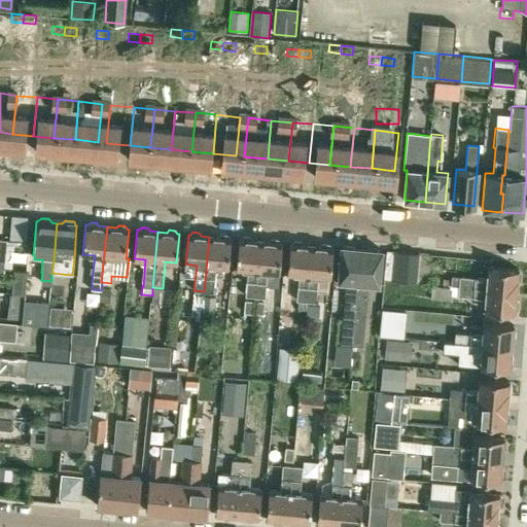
[(209,237),(204,291),(213,292),(216,267),(227,268),(231,239),(229,239),(226,236),(220,235),(218,238),(209,237)]
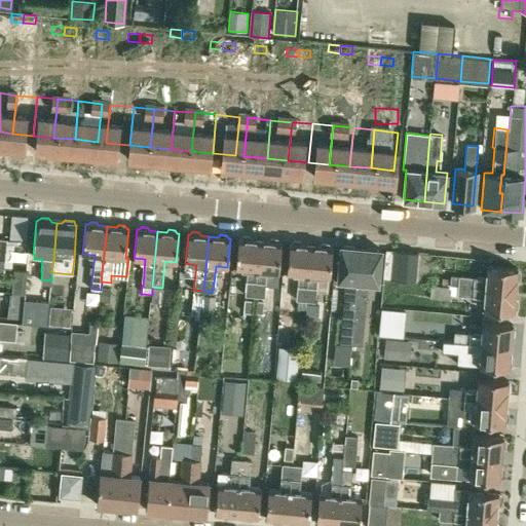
[(245,295),(255,296),(259,240),(238,238),(235,268),(248,269),(245,295)]
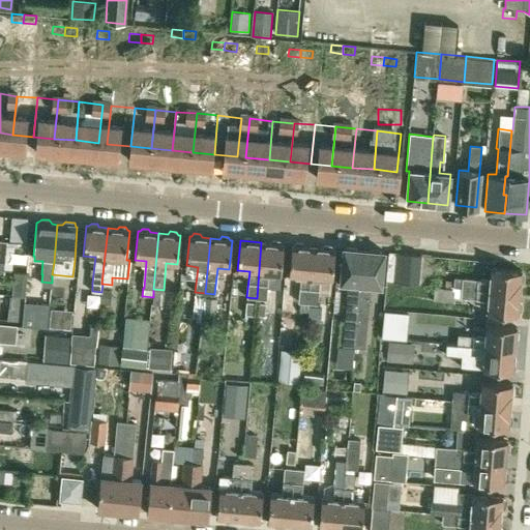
[(261,242),(257,298),(266,299),(269,273),(281,274),(283,244),(261,242)]
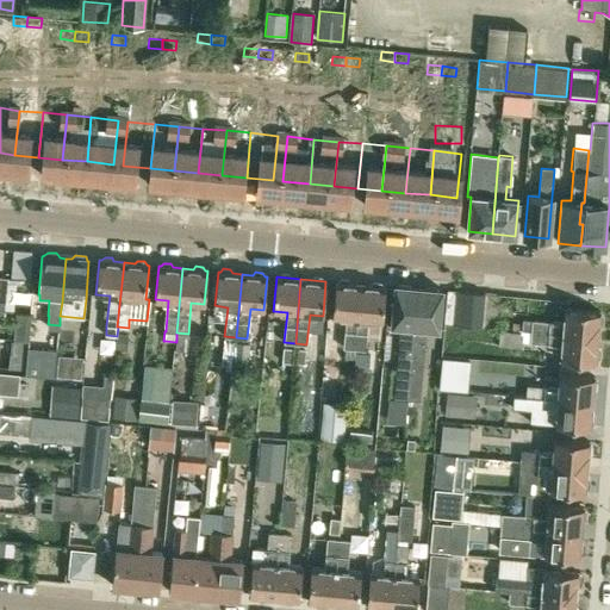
[(343,348),(354,349),(361,285),(336,282),(332,317),(347,318),(343,348)]
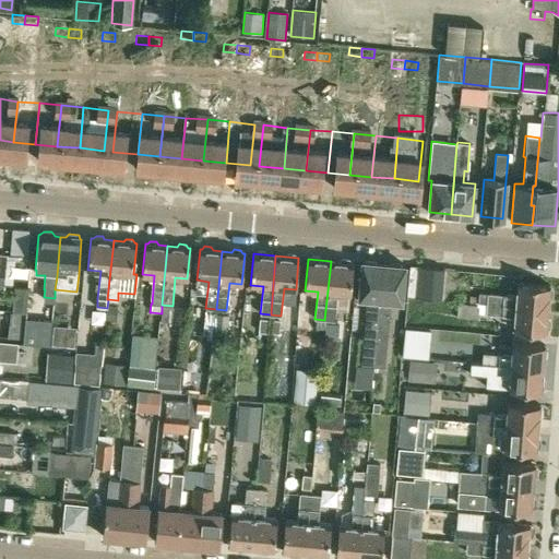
[(353,263),(331,261),(324,320),(324,326),(334,328),(337,294),(349,295),(353,263)]
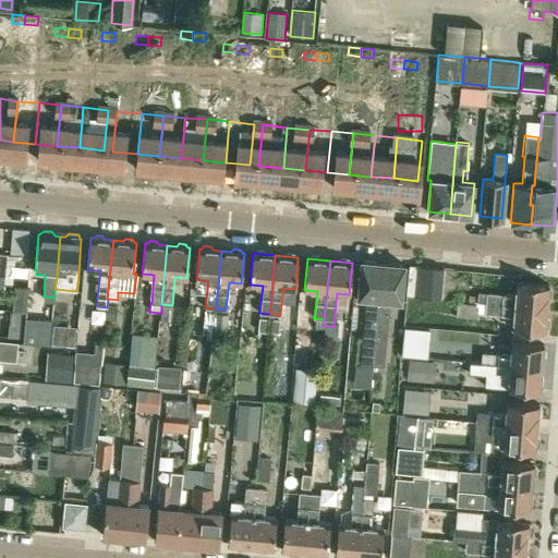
[(372,366),(384,263),(362,261),(359,298),(371,299),(367,329),(365,329),(362,365),(372,366)]
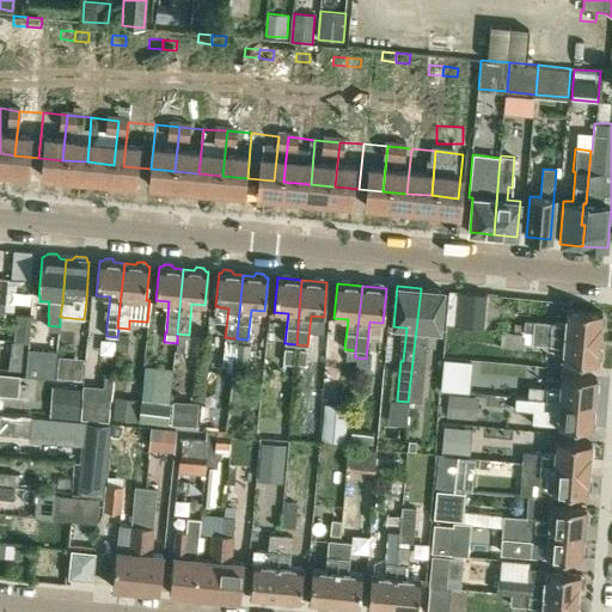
[(421,288),(408,402),(420,403),(427,330),(441,331),(445,291),(421,288)]
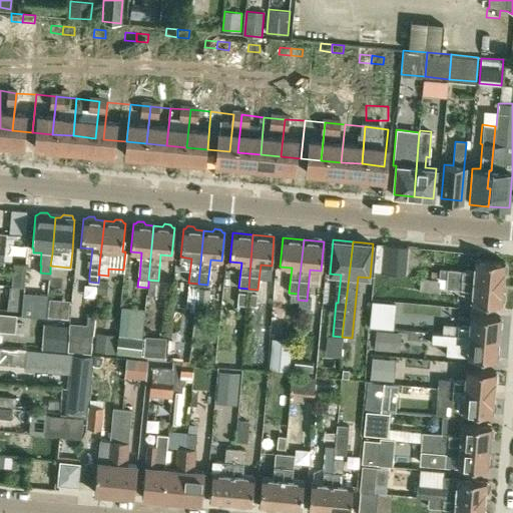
[(408,247),(377,244),(375,271),(406,274),(408,247)]
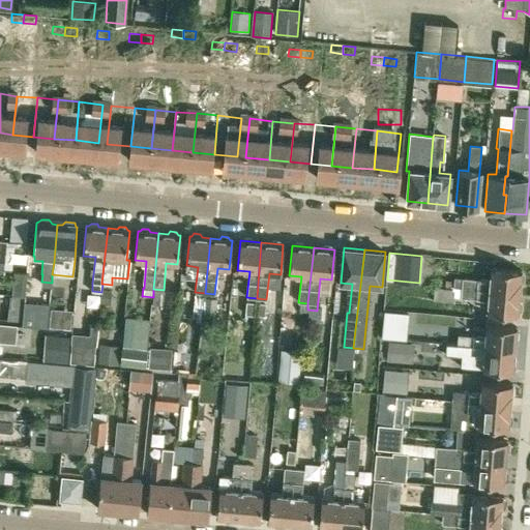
[(445,280),(444,287),(462,288),(463,288),(520,292),(520,283),(523,282),(524,275),(521,272),(521,270),(491,268),(489,282),(463,278),(453,277),(453,281),(445,280)]
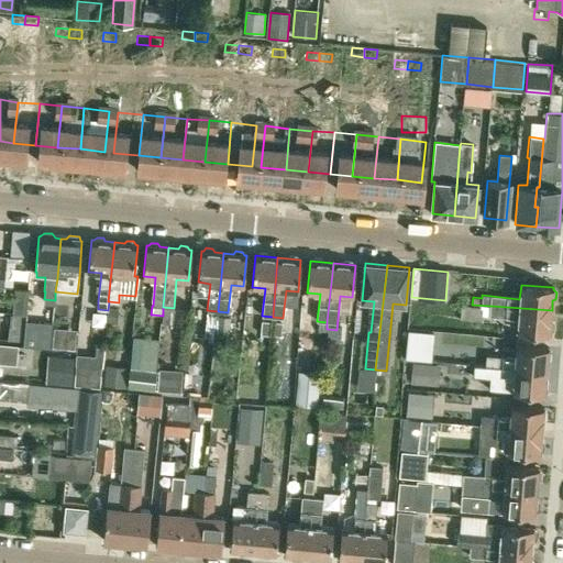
[(12,313),(21,315),(26,315),(29,290),(14,289),(12,313)]
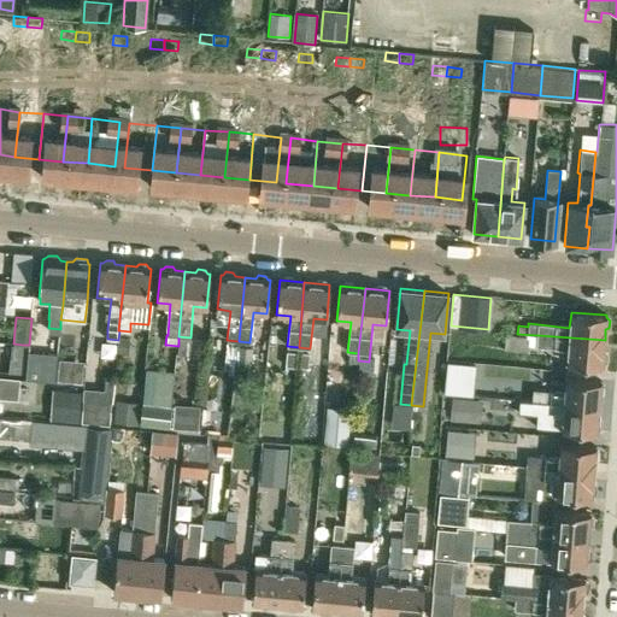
[(529,336),(517,335),(505,334),(504,350),(528,352),(529,345),(529,336)]
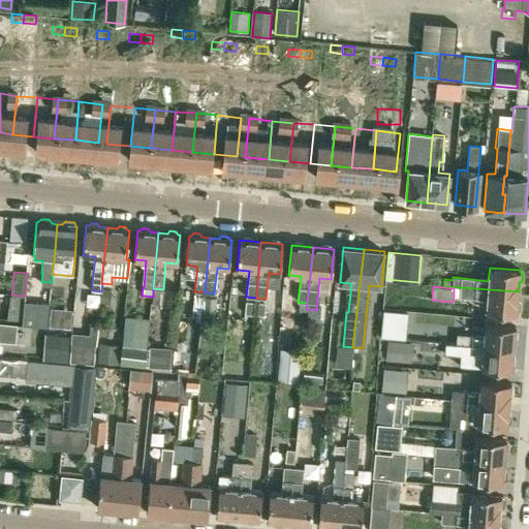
[(462,287),(461,297),(487,299),(486,311),(517,313),(517,311),(520,309),(521,303),(518,301),(519,291),(462,287)]
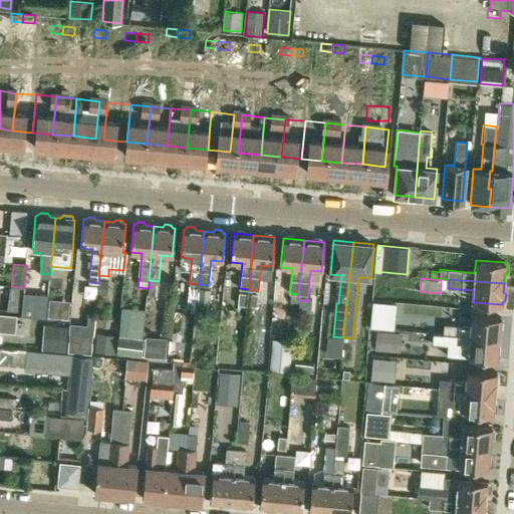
[(149,288),(148,294),(157,295),(159,281),(149,280),(149,288)]
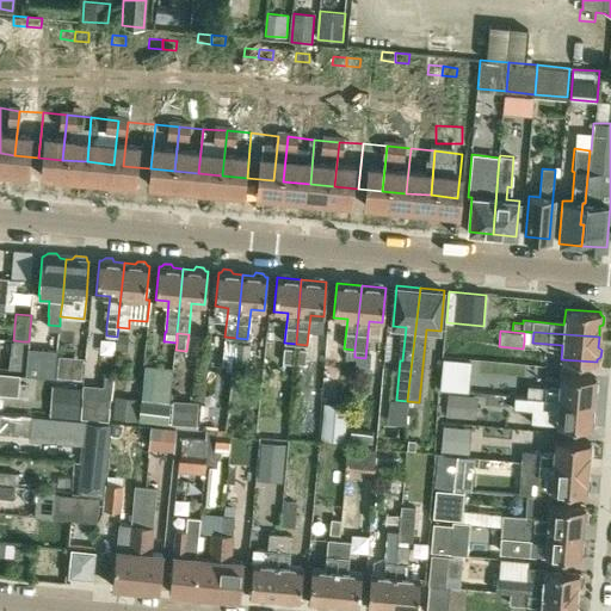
[(118,334),(116,350),(127,351),(128,335),(118,334)]
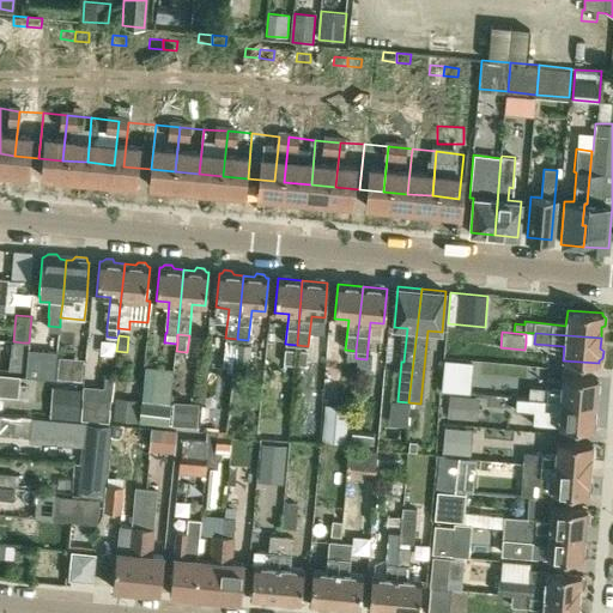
[(20,371),(23,343),(13,341),(11,341),(7,370),(20,371)]
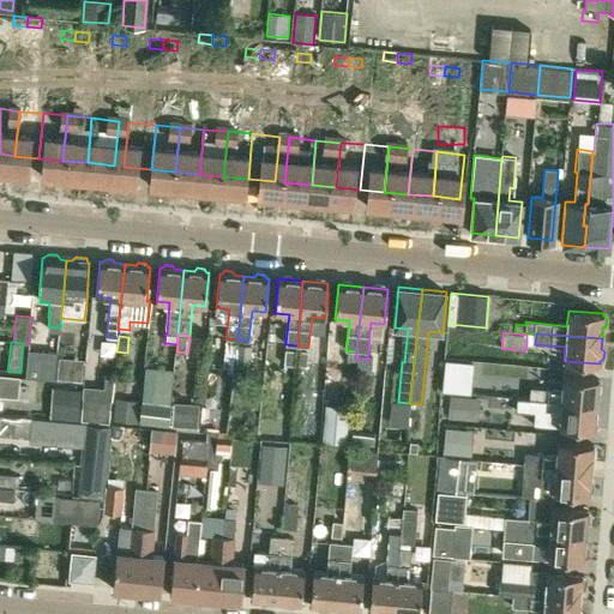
[(226,343),(222,367),(234,368),(234,366),(236,344),(226,343)]
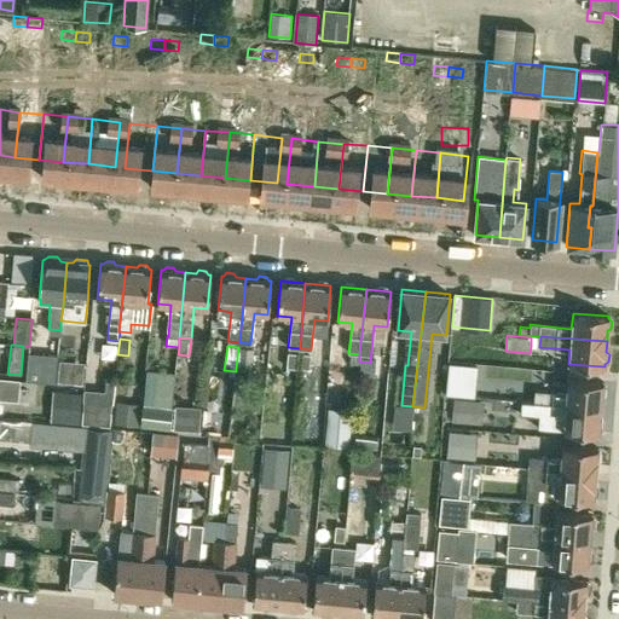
[(238,347),(236,369),(252,370),(254,348),(238,347)]
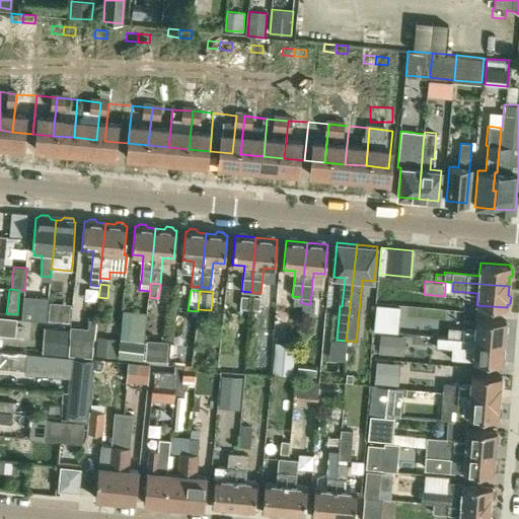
[(48,298),(24,296),(22,318),(46,320),(48,298)]
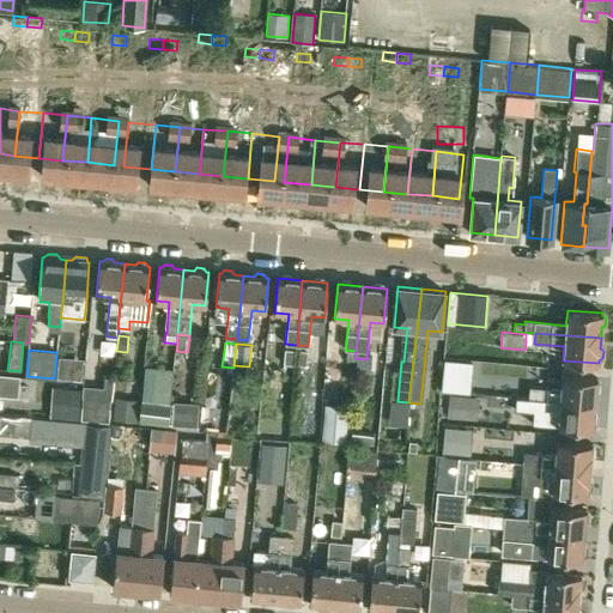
[(285,350),(284,364),(293,365),(295,351),(285,350)]
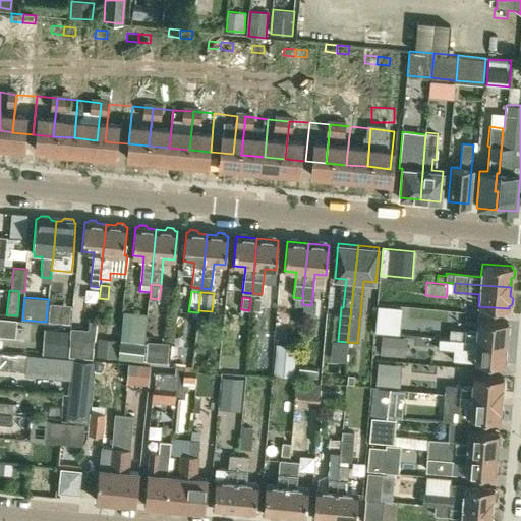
[(261,298),(252,297),(251,310),(259,310),(261,298)]
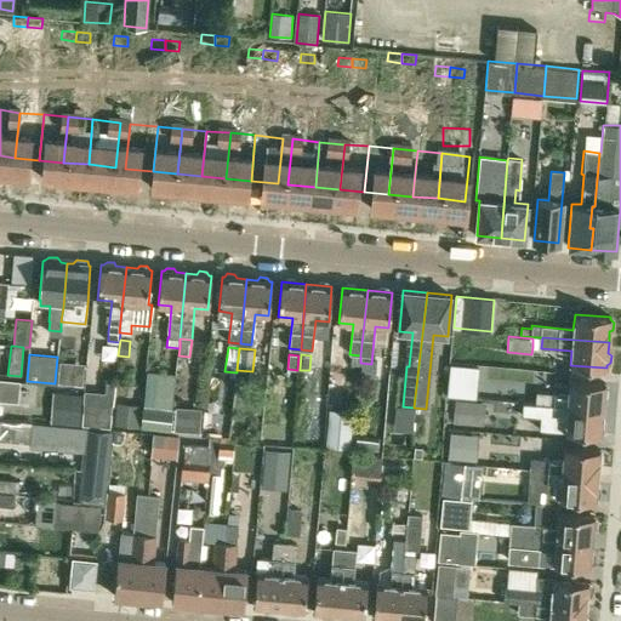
[(84,363),(60,360),(57,383),(83,385),(84,363)]
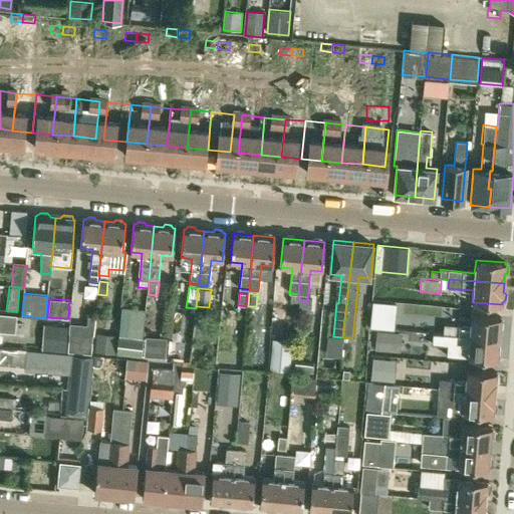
[(395,302),(378,301),(376,328),(393,329),(395,302)]
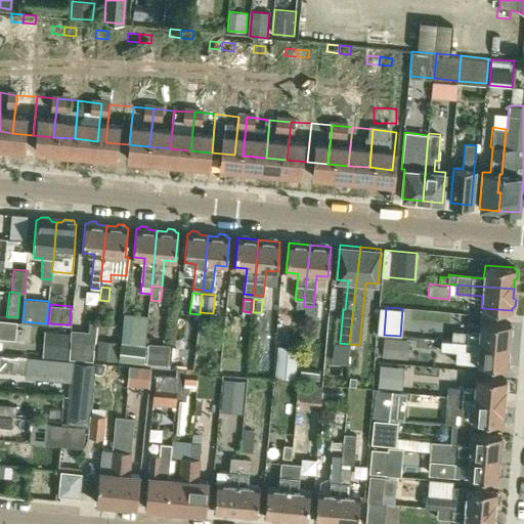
[(144,363),(148,315),(140,314),(130,313),(123,313),(121,339),(118,361),(144,363)]
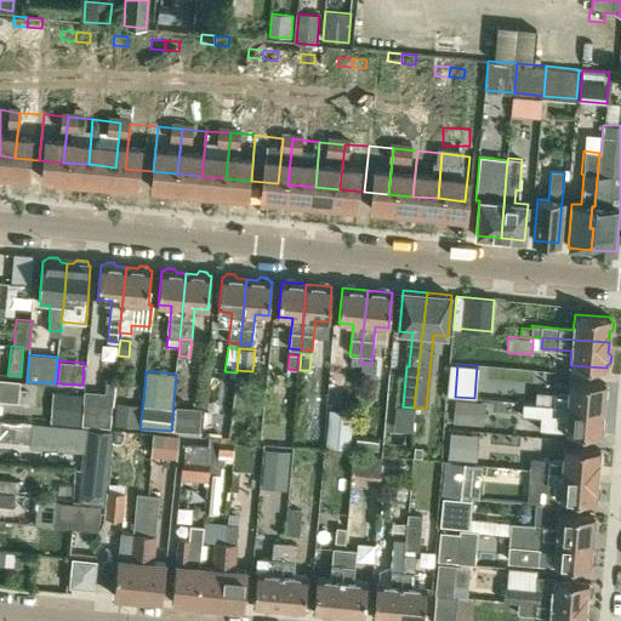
[(0,399),(18,402),(21,382),(0,380),(0,399)]
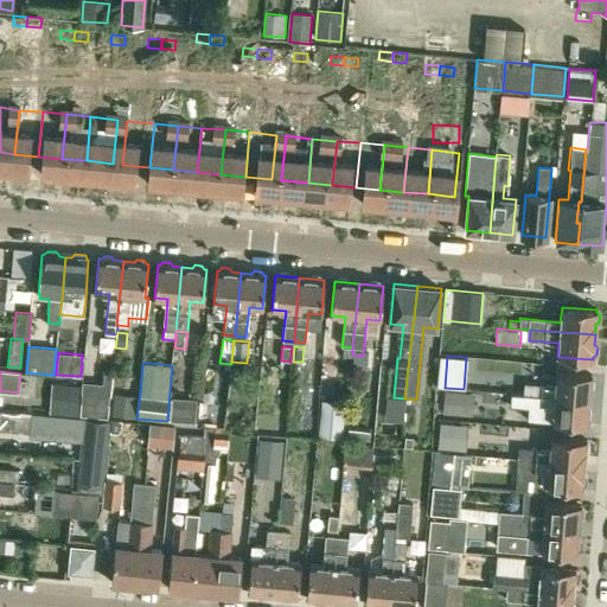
[(524,383),(523,394),(589,400),(590,389),(593,387),(594,379),(590,377),(592,374),(556,371),(555,385),(524,383)]
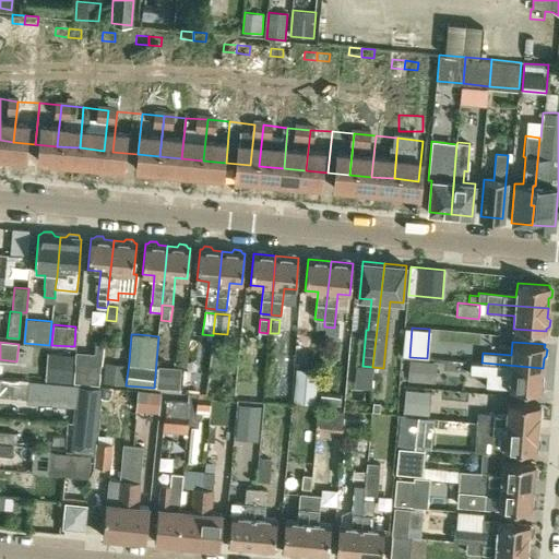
[(88,354),(75,353),(73,383),(99,385),(102,351),(94,349),(93,363),(87,363),(88,354)]
